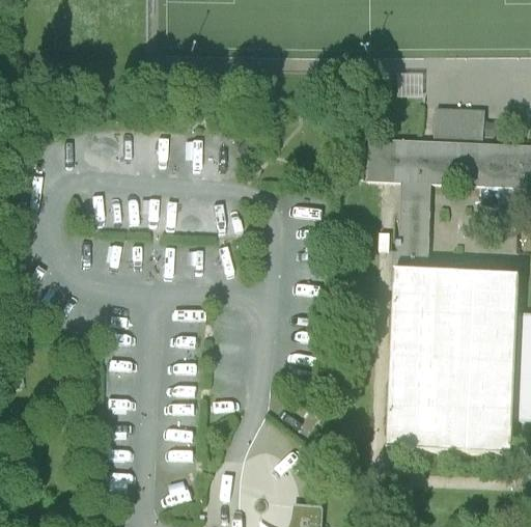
[(487,136),(486,102),(437,103),(438,137),(487,136)]
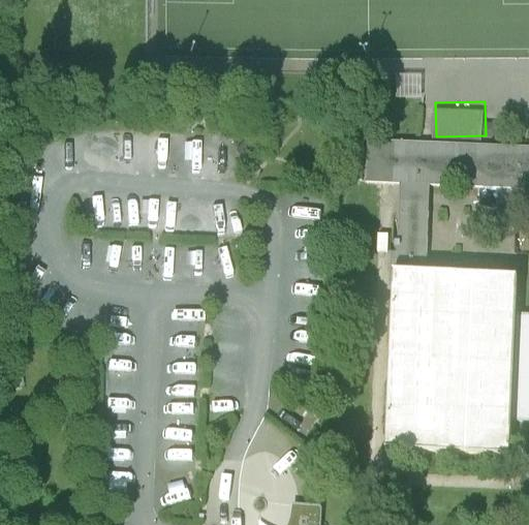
[(528,144),(364,135),(362,175),(398,177),(396,265),(426,266),(428,179),(528,183),(528,144)]
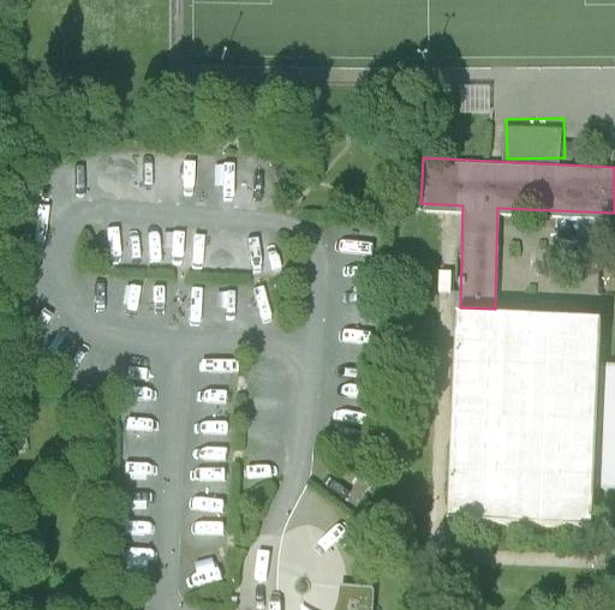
[(230,323),(228,291),(198,291),(199,324),(230,323)]
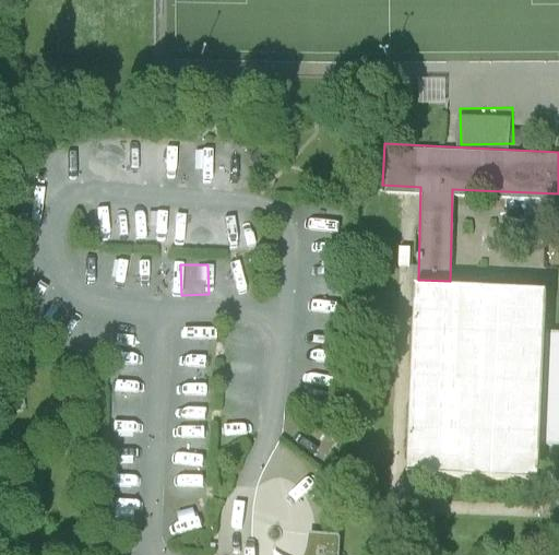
[(405,472),(538,477),(539,439),(544,325),(546,285),(450,281),(418,280),(413,280),(405,472)]
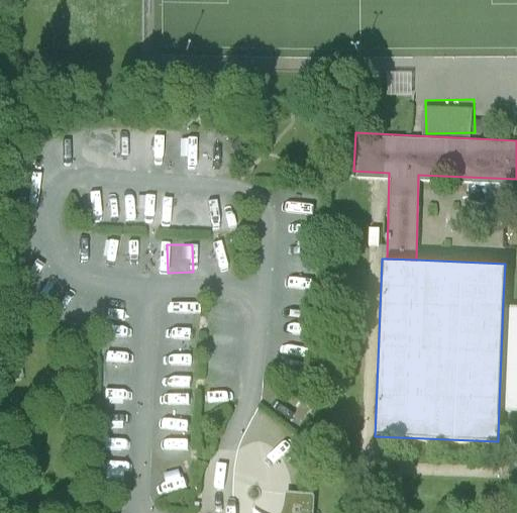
[(516,300),(503,300),(499,406),(516,406),(516,300)]
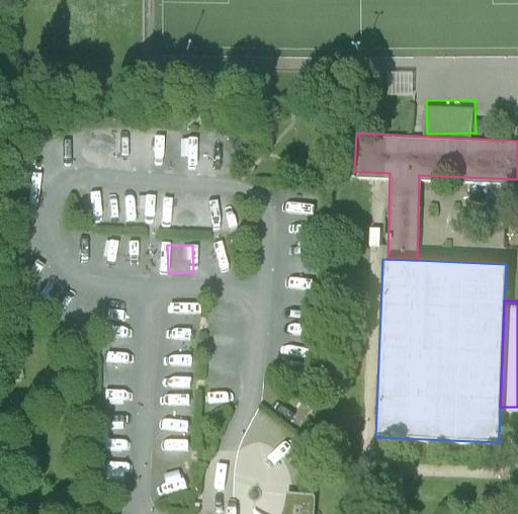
[(312,513),(314,494),(292,494),(290,504),(286,513),(312,513)]
